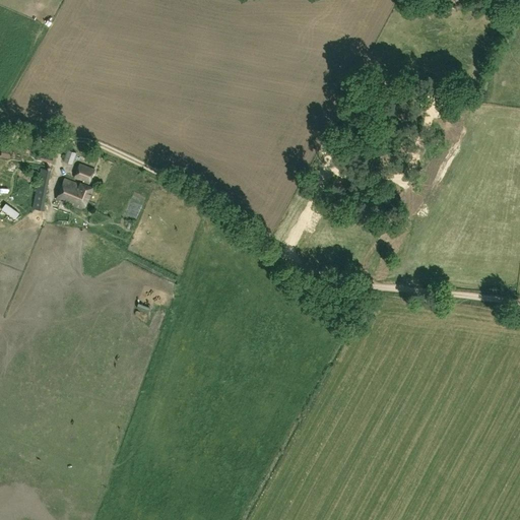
[(79,153),(66,149),(62,160),(73,165),(75,158),(76,159),(79,153)]
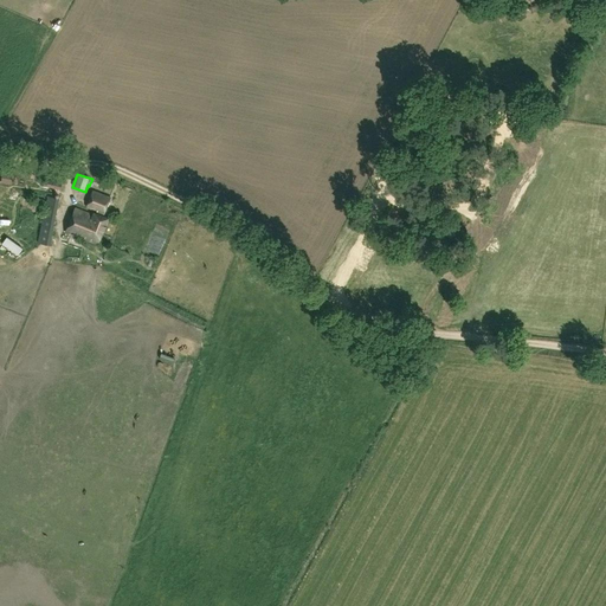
[(63,182),(49,179),(46,187),(60,189),(63,182)]
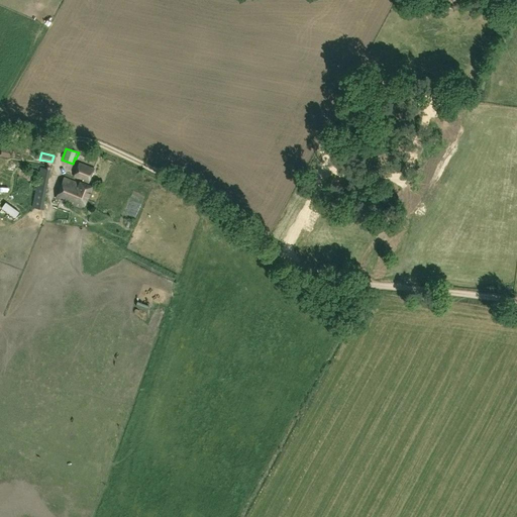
[(94,168),(79,163),(74,177),(81,180),(81,178),(89,181),(94,168)]
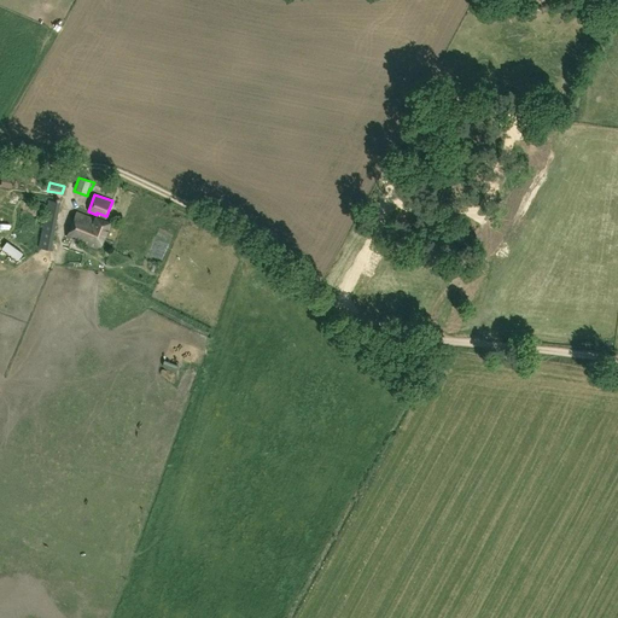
[(60,203),(47,200),(38,248),(51,250),(60,203)]
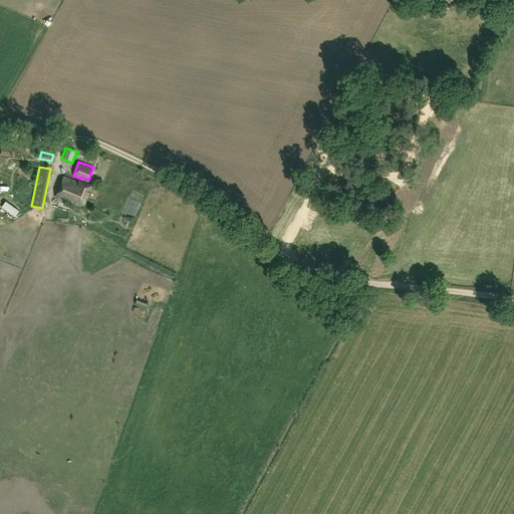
[(92,186),(80,181),(79,183),(64,177),(56,196),(83,207),(92,186)]
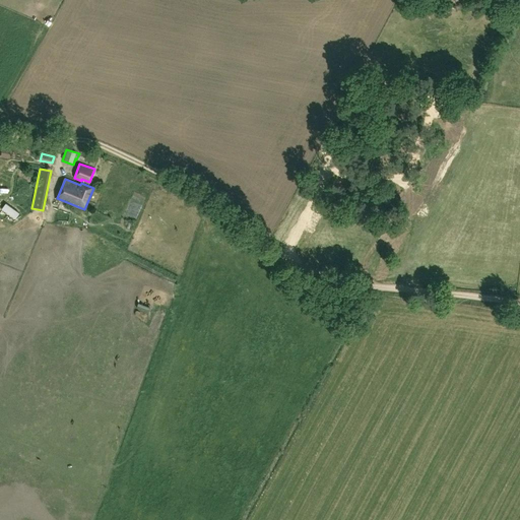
All buildings are outlined.
